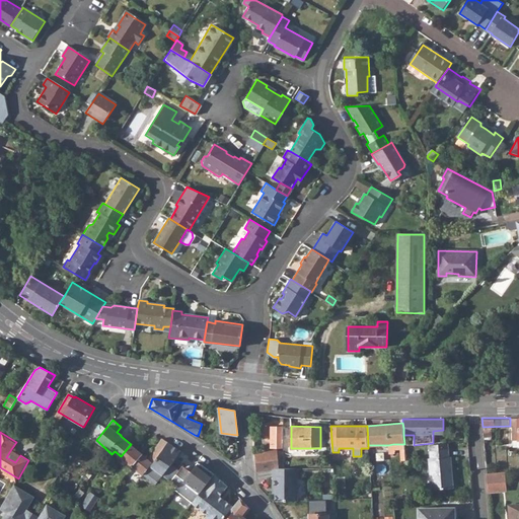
[(156,485),(163,475),(180,451),(161,440),(148,458),(153,463),(143,475),(156,485)]
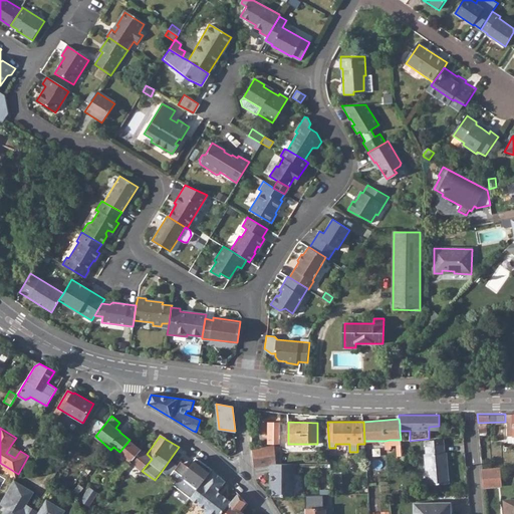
[(443,439),(425,440),(426,453),(424,453),(426,484),(447,483),(447,471),(445,471),(445,466),(447,466),(446,452),(444,452),(443,439)]
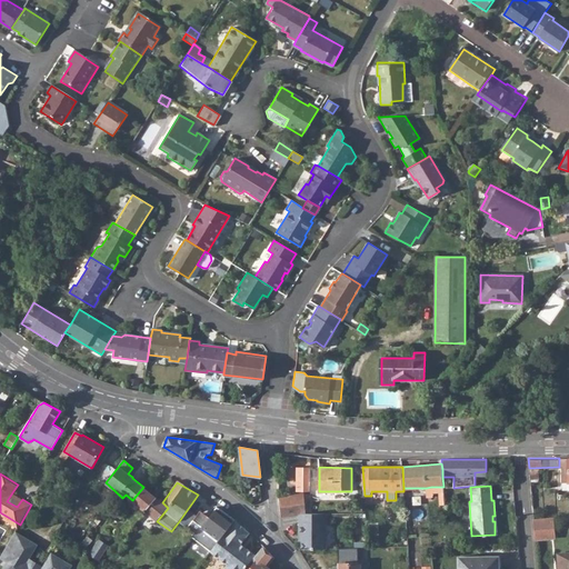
[(143,487),(132,500),(146,511),(156,498),(143,487)]
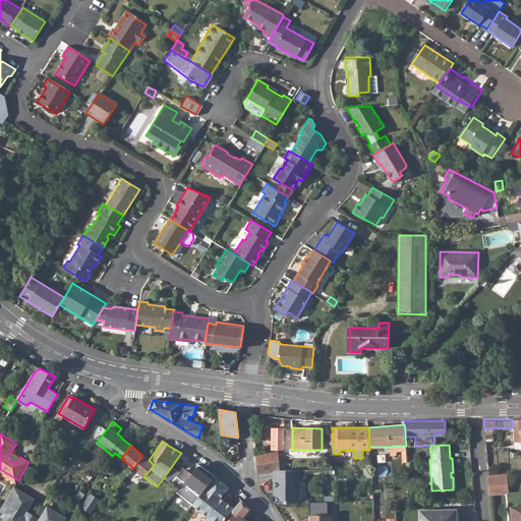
[(6,459),(15,464),(20,457),(11,451),(6,459)]
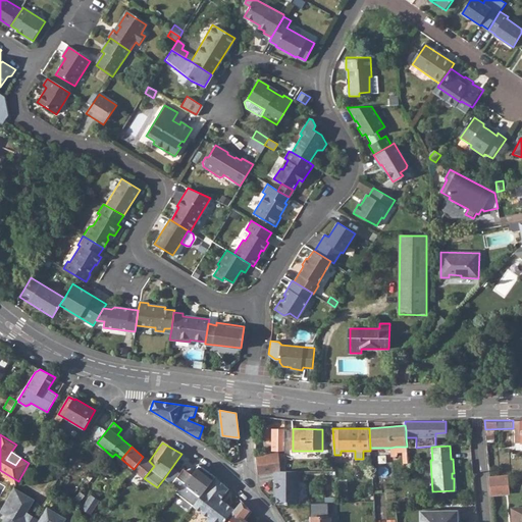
[(275,472),(280,471),(279,459),(279,455),(257,456),(259,475),(275,472)]
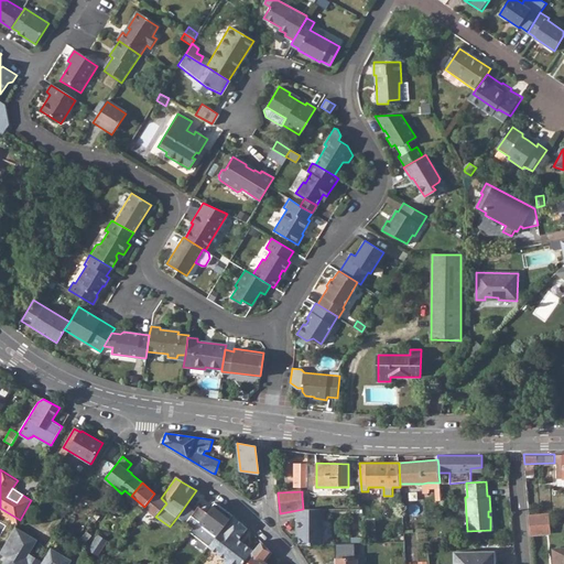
[(144,507),(155,517),(166,503),(161,498),(154,494),(144,507)]
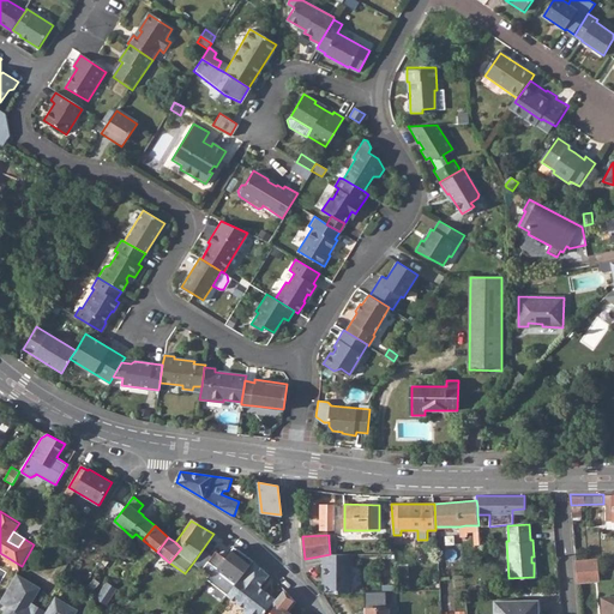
[(206,578),(228,595),(254,561),(236,547),(222,564),(214,557),(203,570),(209,575),(206,578)]
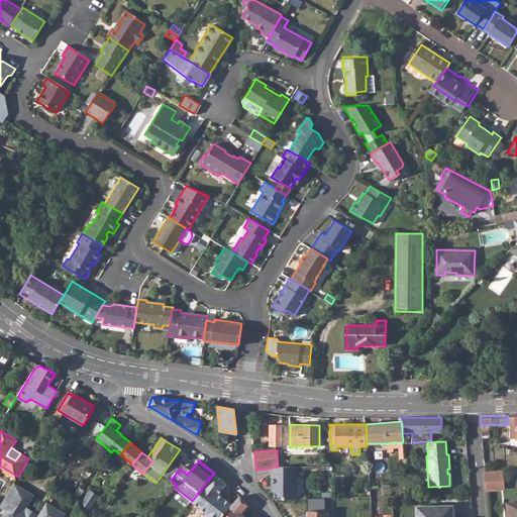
[(296,500),(296,467),(278,467),(273,468),(273,482),(275,481),(275,487),(276,500),(296,500)]
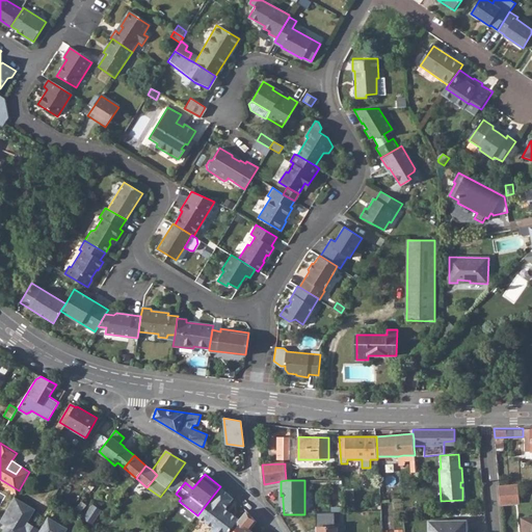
[(118,487),(124,491),(129,486),(124,482),(118,487)]
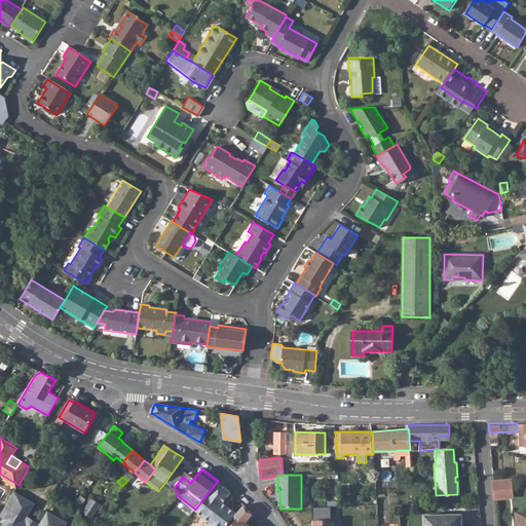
[(493,481),(494,489),(500,489),(513,488),(512,479),(493,481)]
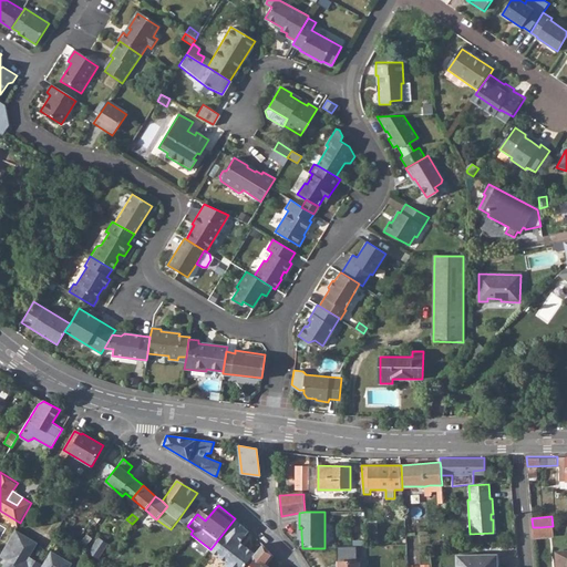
[(245,566),(257,553),(241,542),(250,532),(235,518),(210,549),(227,563),(223,566),(245,566)]
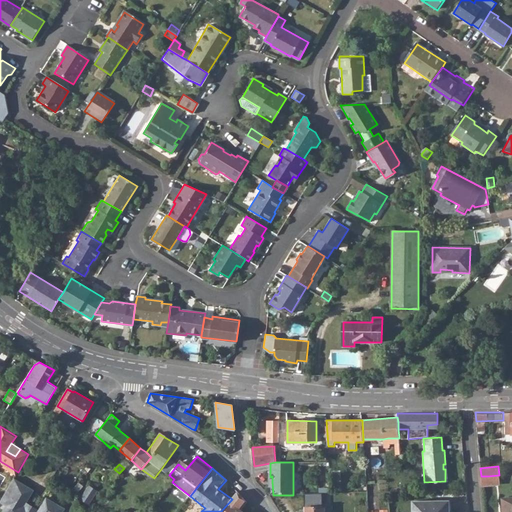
[(333,472),(334,485),(342,485),(341,471),(333,472)]
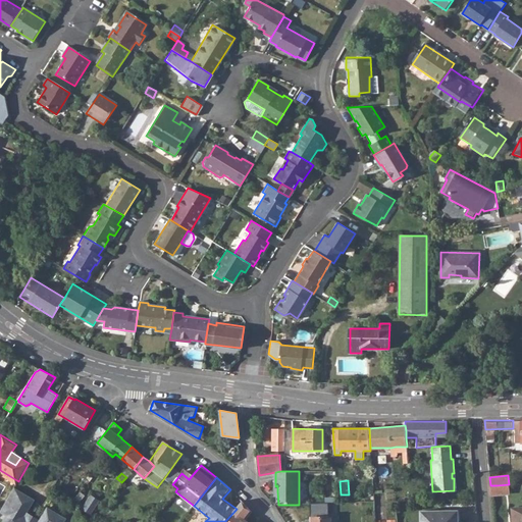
[(497,485),(498,493),(510,492),(509,484),(497,485)]
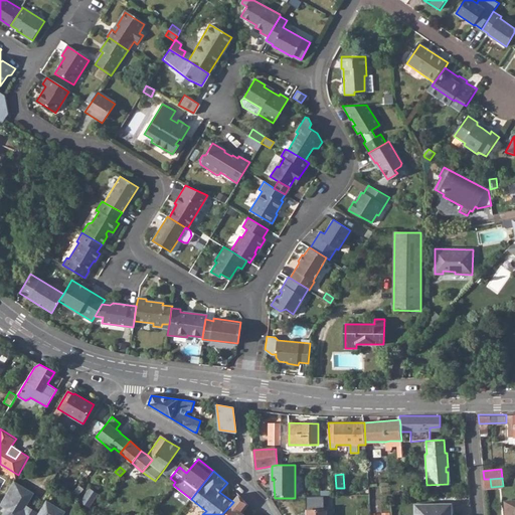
[(15,479),(14,482),(34,494),(35,492),(15,479)]
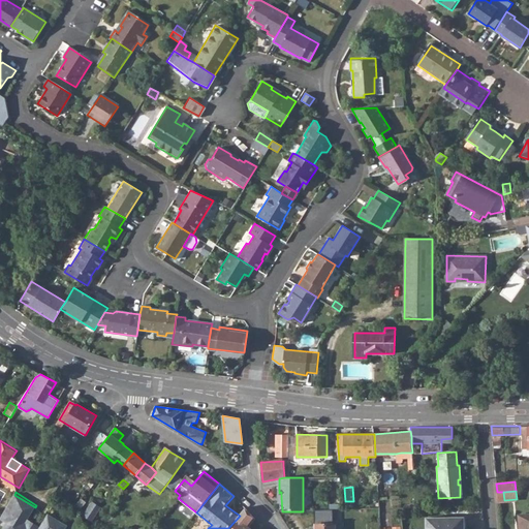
[(29,517),(35,507),(14,495),(1,517),(7,521),(2,528),(65,528),(68,525),(50,512),(41,525),(38,528),(26,521),(29,517)]
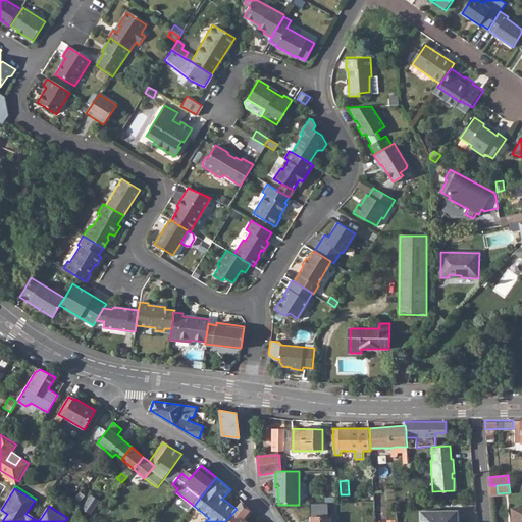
[(100,500),(91,494),(82,509),(91,515),(100,500)]
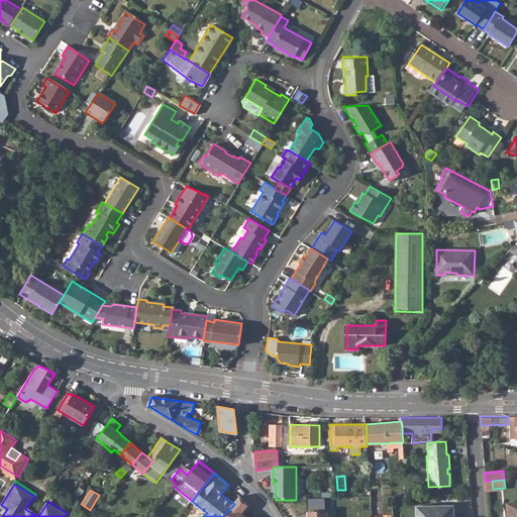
[(357,498),(357,506),(372,506),(371,498),(357,498)]
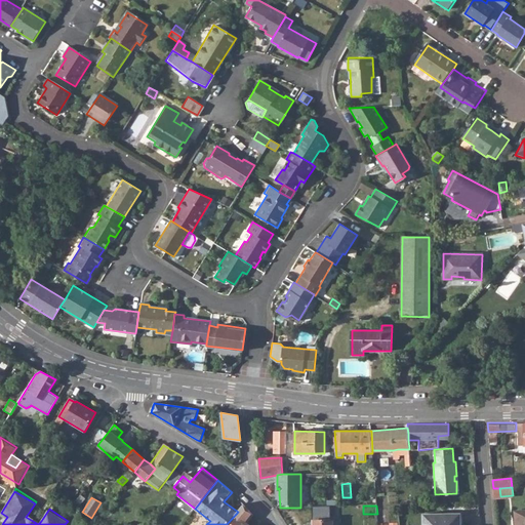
[(524,524),(524,510),(515,511),(516,524),(524,524)]
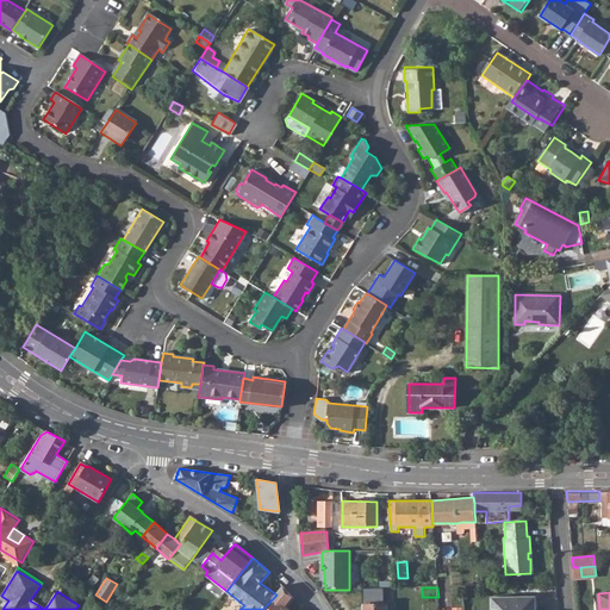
[(44,609),(48,605),(33,596),(30,601),(44,609)]
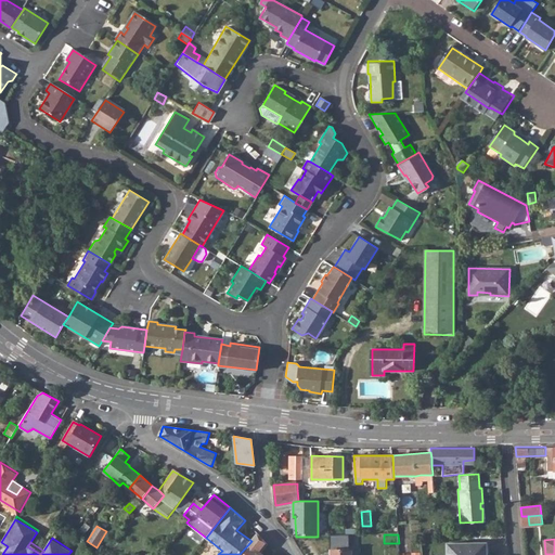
[(448,544),(448,554),(487,554),(487,543),(448,544)]
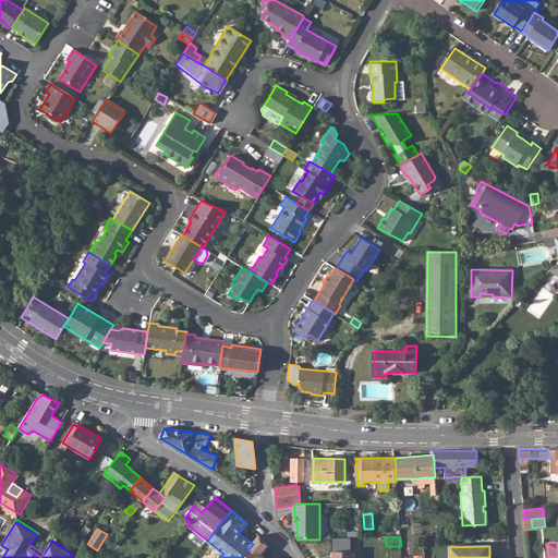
[(265,557),(261,554),(253,548),(245,557),(265,557)]
